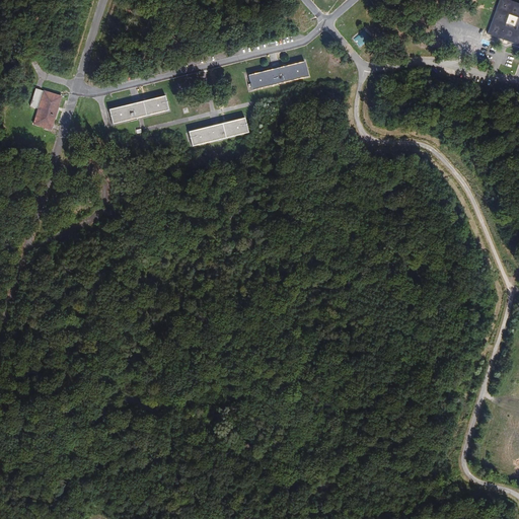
[(518,1),(514,0),(498,0),(486,33),(518,45),(518,1)]
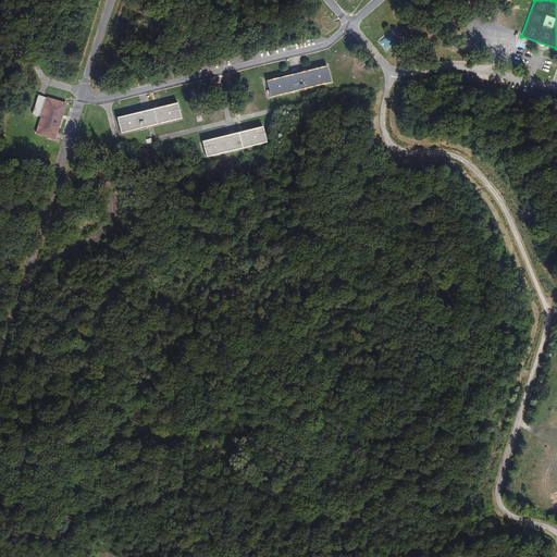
[(392,32),(380,41),(386,50),(398,40),(392,32)]
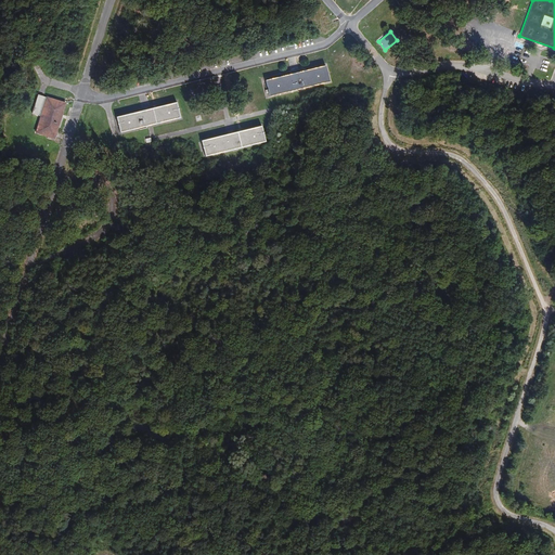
[(325,62),(265,78),(270,97),(331,80),(325,62)]
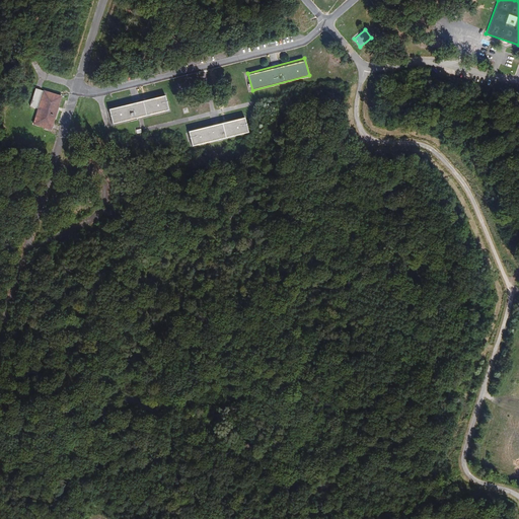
[(29,106),(38,108),(43,89),(35,86),(29,106)]
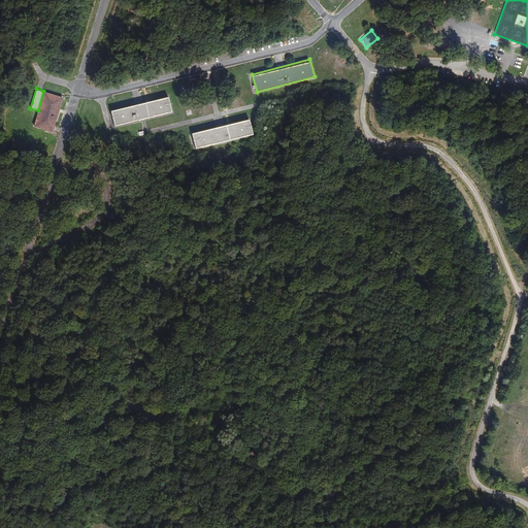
[(63,96),(43,91),(38,110),(33,126),(53,132),(63,96)]
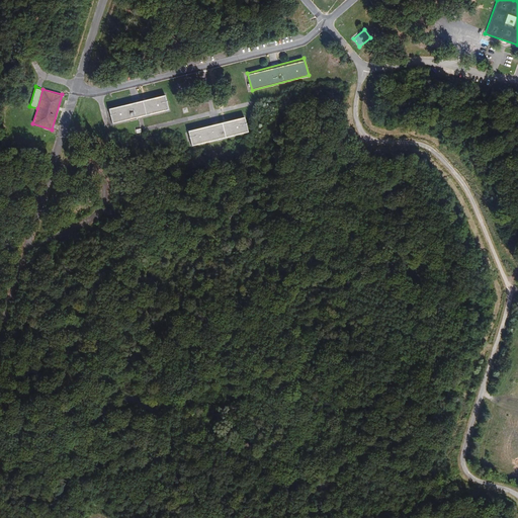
[(170,109),(166,93),(107,107),(111,123),(170,109)]
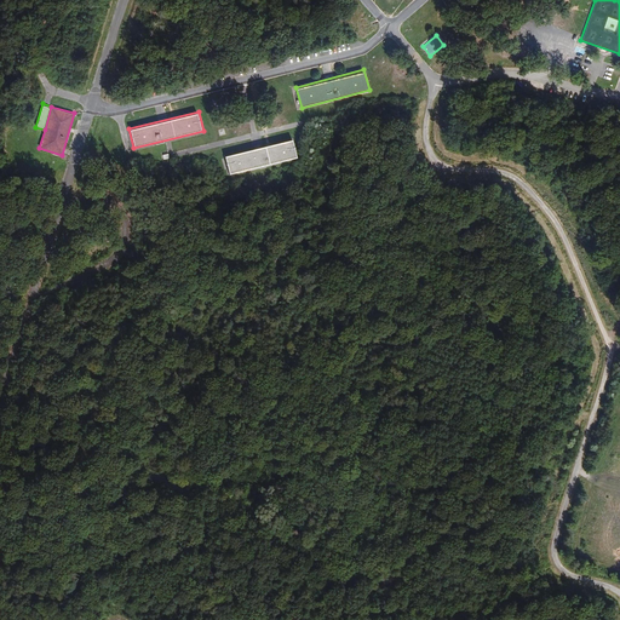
[(294,139),(225,156),(229,174),(298,158),(294,139)]
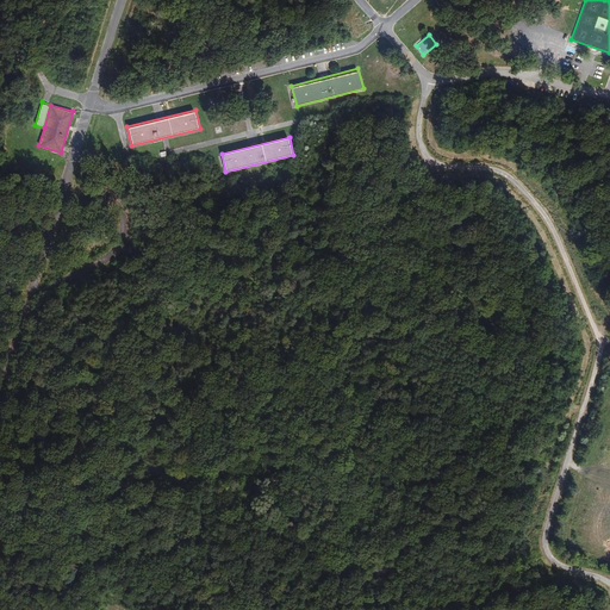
All buildings are outlined.
